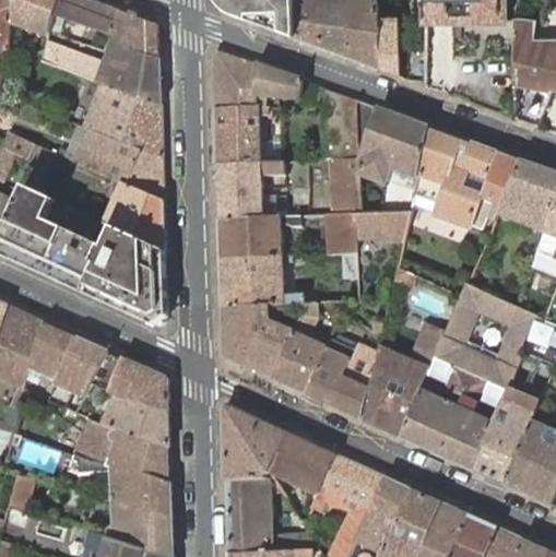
[(0,48),(7,50),(8,20),(9,0),(0,0),(0,48)]
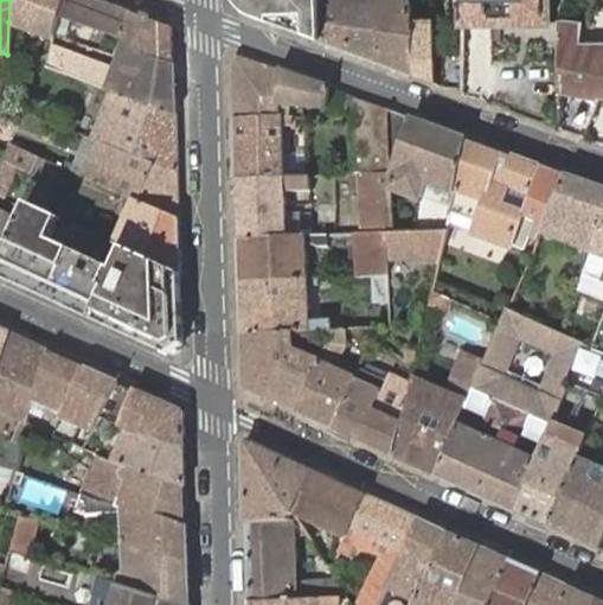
[(10,0),(8,21),(50,36),(51,33),(55,14),(56,12),(61,0),(10,0)]
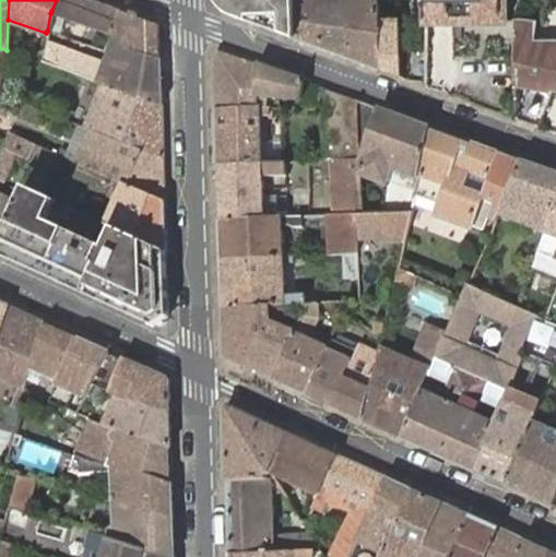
[(137,15),(92,0),(56,0),(51,11),(50,13),(109,33),(105,50),(102,61),(78,52),(74,61),(50,52),(54,33),(47,31),(46,33),(40,59),(95,80),(99,81),(161,104),(158,59),(158,23),(137,15)]
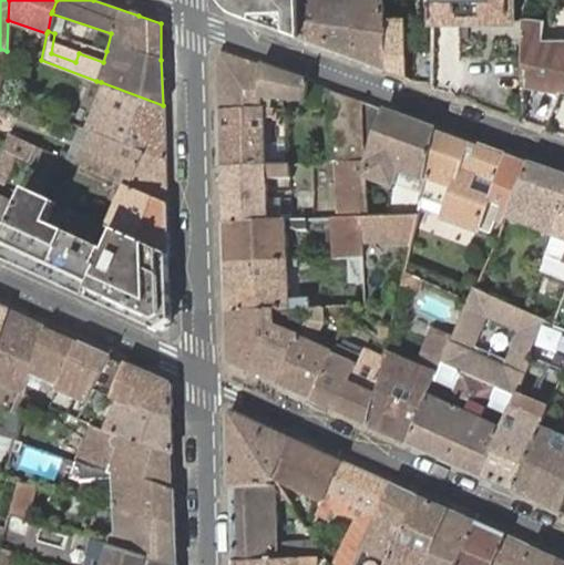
[(218,0),(219,1),(219,2),(221,3),(222,4),(223,6),(224,8),(225,9),(226,9),(226,10),(227,11),(228,11),(229,12),(231,13),(232,14),(233,14),(234,16),(235,16),(282,33),(299,40),(298,0),(218,0)]
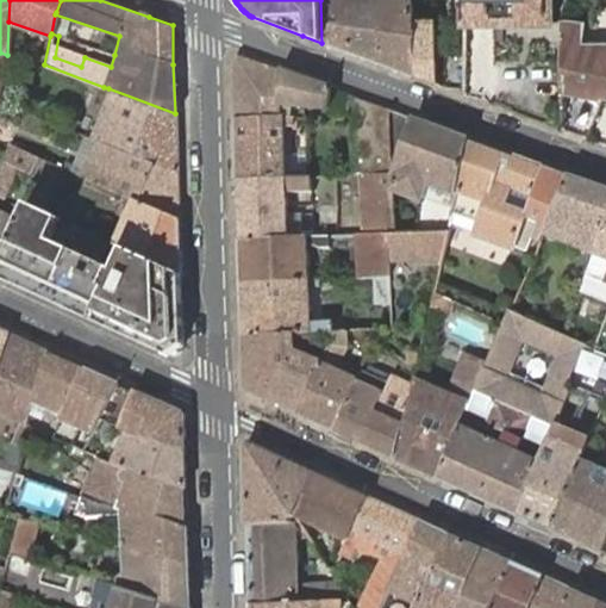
[(320,0),(322,43),(347,51),(347,0),(320,0)]
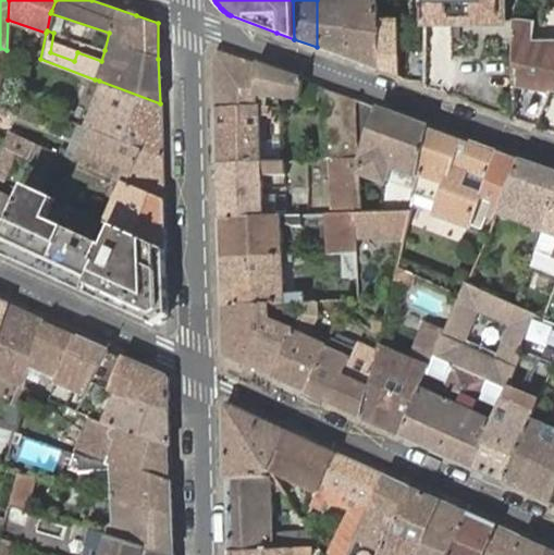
[(317,0),(317,47),(345,57),(345,4),(344,0),(317,0)]
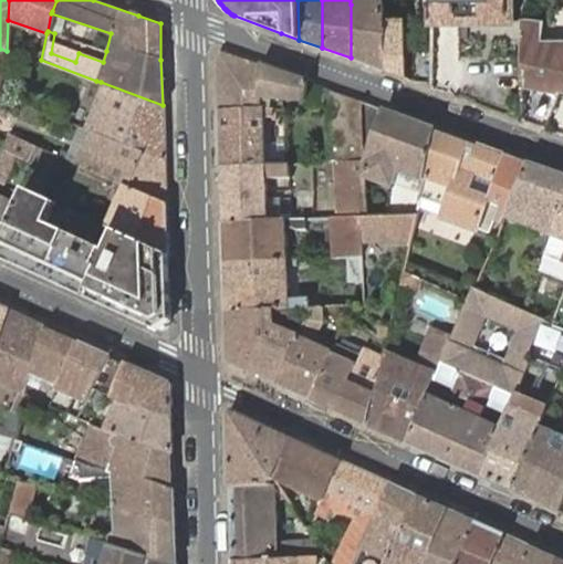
[(430,0),(430,22),(458,22),(510,21),(510,0),(430,0)]
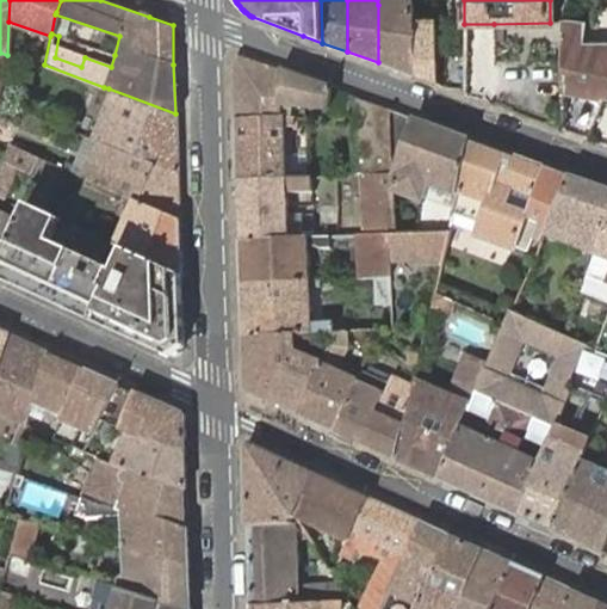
[(378,5),(378,62),(413,75),(412,25),(410,16),(410,10),(410,4),(378,5)]
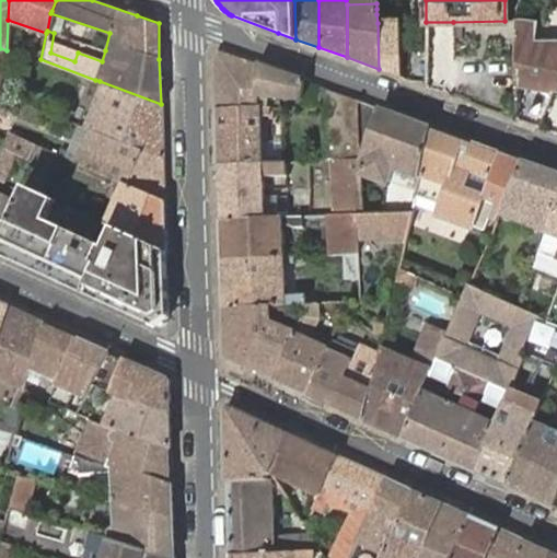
[(534,21),(513,20),(513,21),(513,55),(513,82),(552,91),(556,91),(556,41),(532,42),(534,21)]
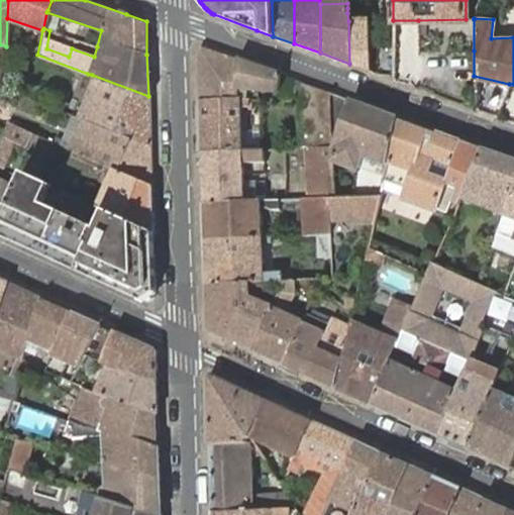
[(348,21),(349,64),(369,71),(368,21),(348,21)]
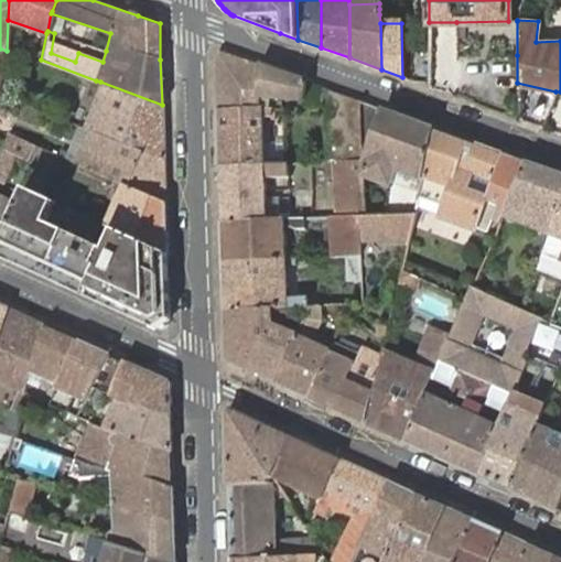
[(215,53),(217,108),(257,107),(261,107),(263,107),(263,100),(257,99),(258,89),(259,64),(219,50),(215,53)]
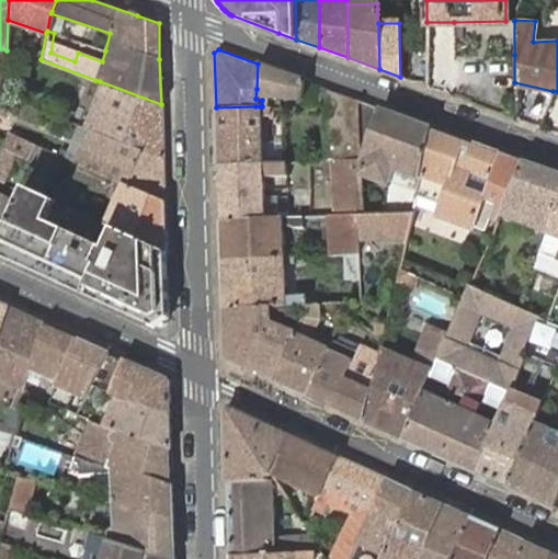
[(452,94),(501,94),(502,54),(452,54),(452,94)]
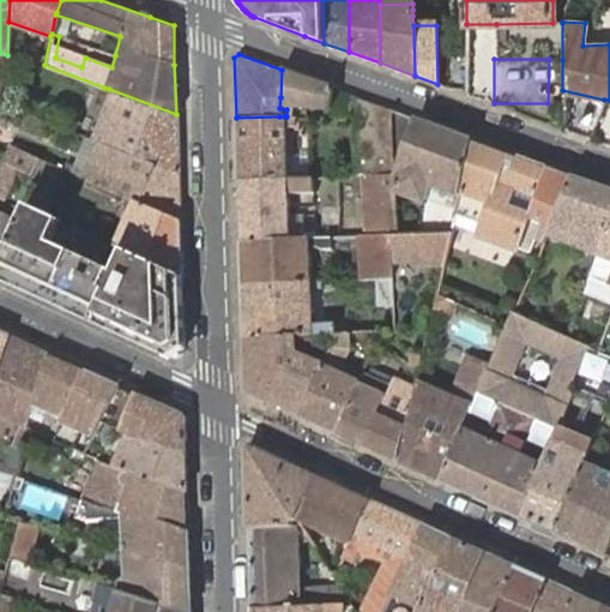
[(332,88),(282,70),(281,97),(294,100),(294,101),(299,107),(331,109),(331,115),(351,115),(351,95),(332,88)]
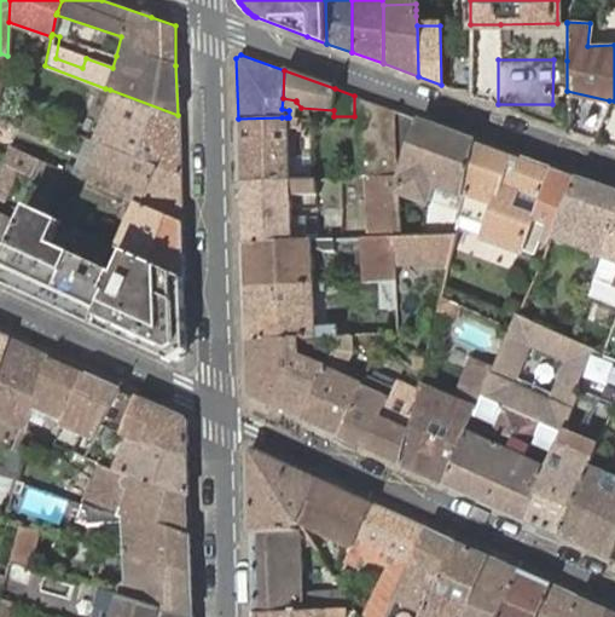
[(179,174),(178,115),(110,90),(91,139),(97,142),(179,174)]
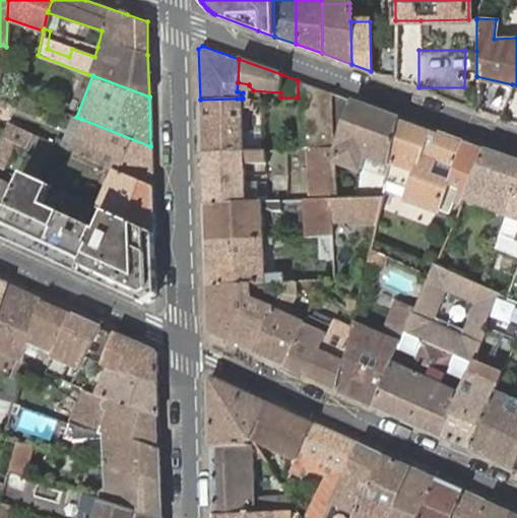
[(330,92),(298,80),(298,98),(299,148),(312,147),(333,147),(330,92)]
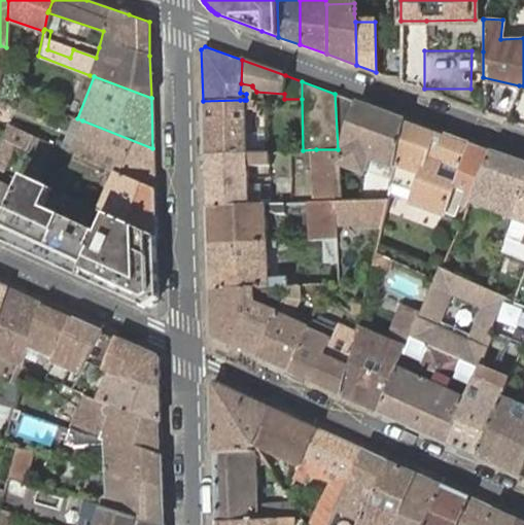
[(357,102),(335,94),(338,149),(338,162),(363,171),(363,170),(369,156),(393,165),(404,118),(357,102)]
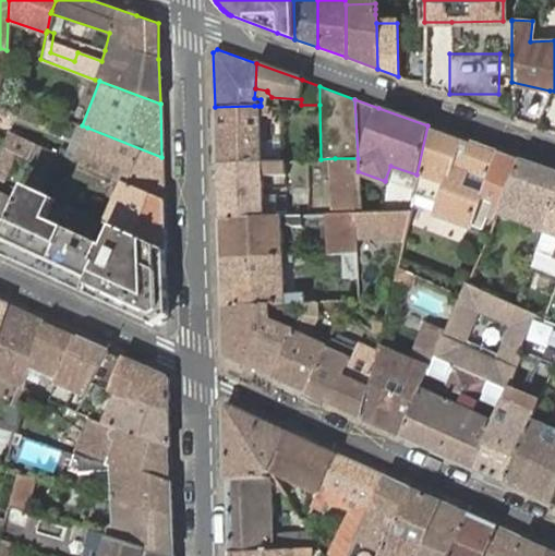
[(254,106),(215,107),(216,162),(260,161),(258,106),(254,106)]
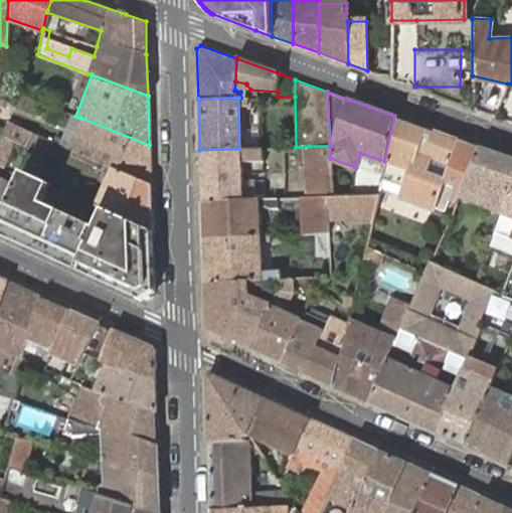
[(80,118),(75,116),(71,115),(58,145),(68,149),(80,118)]
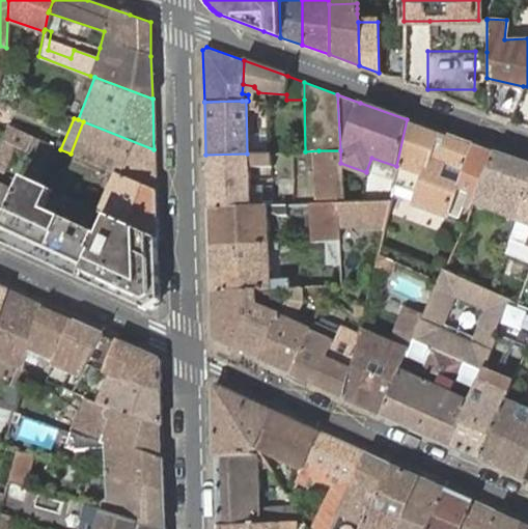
[(473,143),(407,119),(396,166),(394,174),(392,183),(416,191),(412,201),(455,217),(461,205),(460,205),(466,192),(453,187),(473,143)]
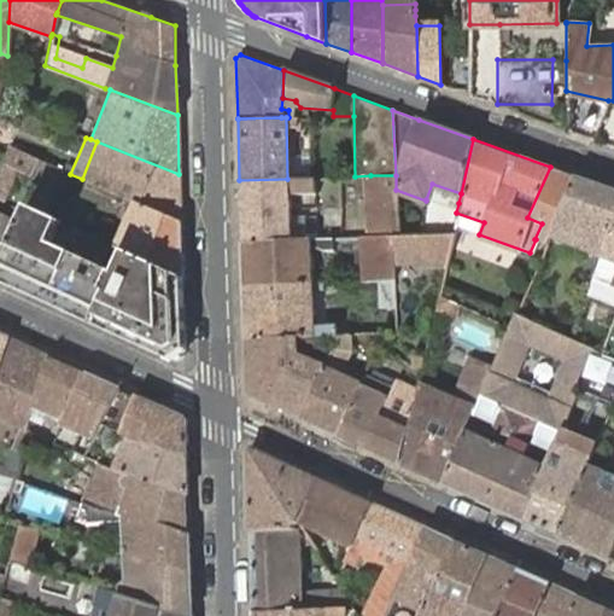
[(180,221),(179,174),(97,141),(82,179),(133,201),(180,221)]
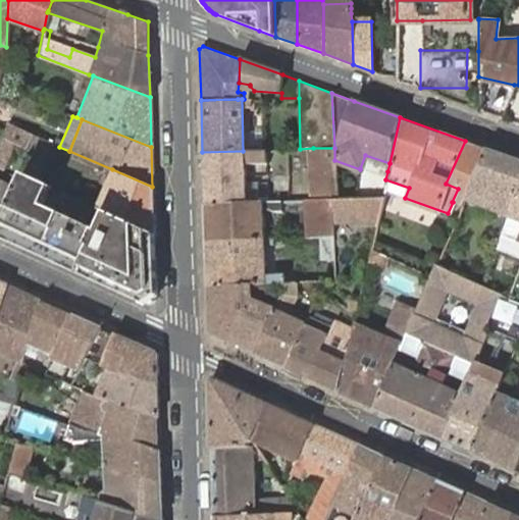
[(26,147),(31,135),(32,134),(7,122),(3,130),(4,130),(1,137),(12,141),(26,147)]
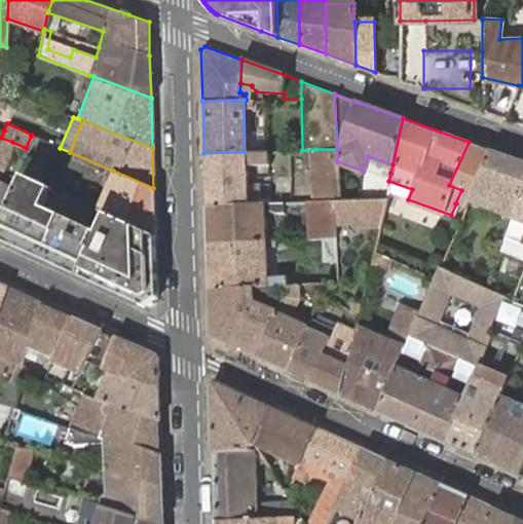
[(35,180),(50,144),(31,136),(26,148),(33,151),(23,174),(35,180)]
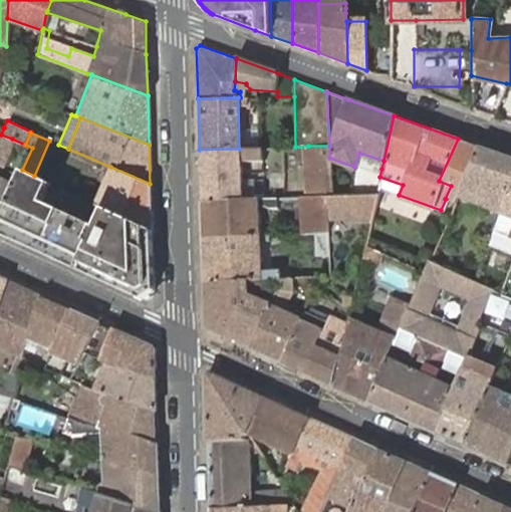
[(12,139),(1,135),(0,137),(0,166),(12,139)]
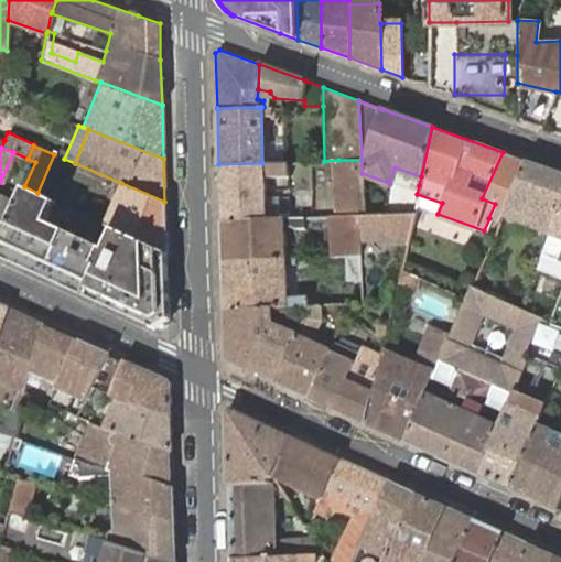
[(525,160),(503,152),(482,198),(495,204),(488,218),(489,218),(497,223),(502,214),(525,160)]
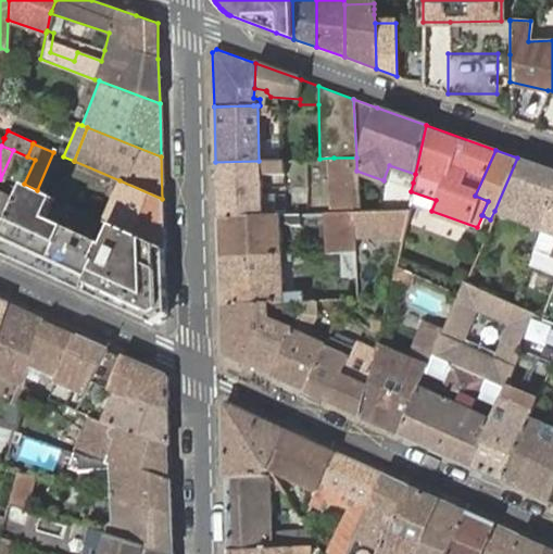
[(356,171),(356,158),(334,158),(319,159),(319,174),(334,174),(335,201),(329,201),(329,212),(336,213),(352,212),(359,212),(356,171)]
